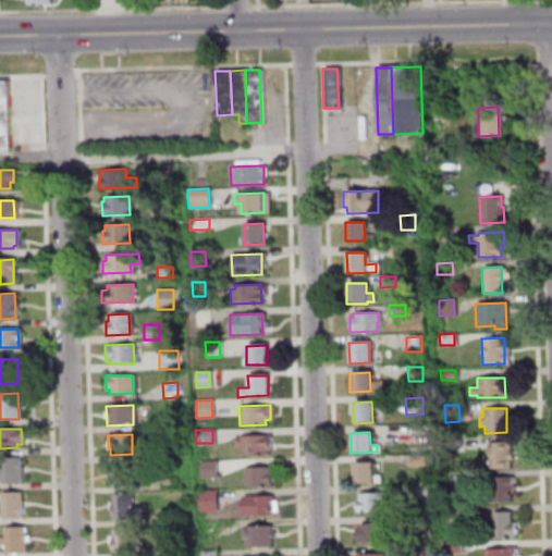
[(238,436),(268,435),(268,448),(266,448),(267,454),(240,455),(238,446),(233,446),(233,437),(238,437),(238,436)]
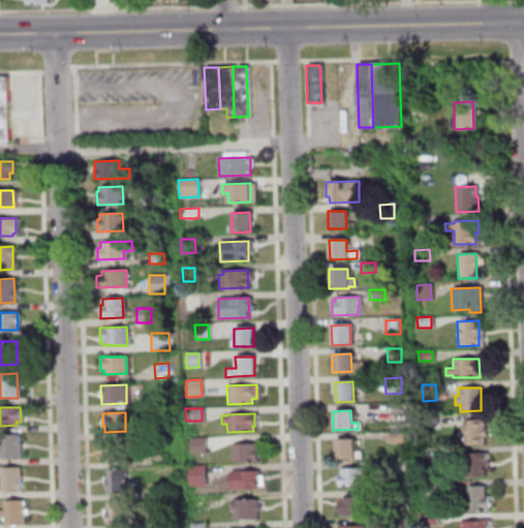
[(462,421),(479,421),(480,444),(462,444),(462,421)]
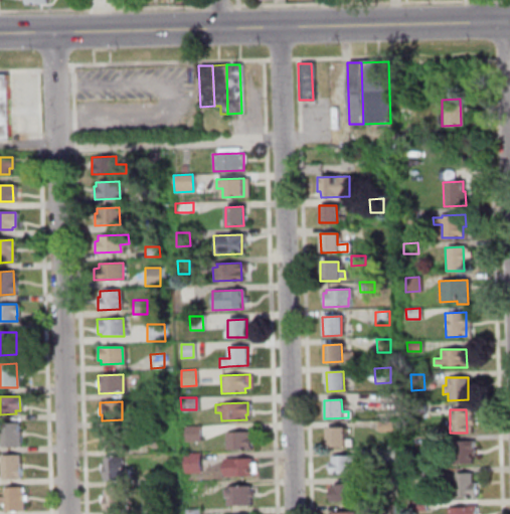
[(152,414),(167,413),(168,424),(152,425),(152,414)]
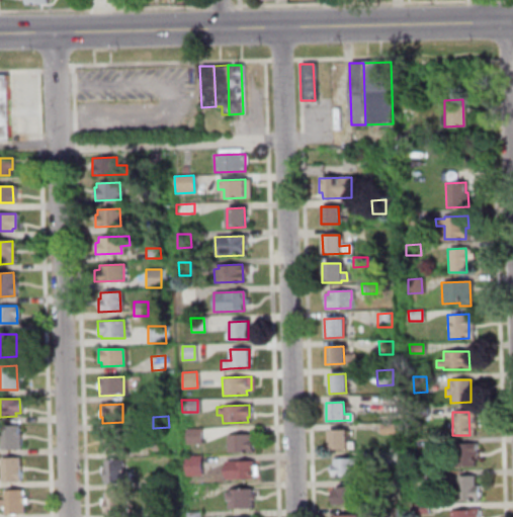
[(0,426),(17,425),(17,434),(19,434),(19,448),(0,449),(0,426)]
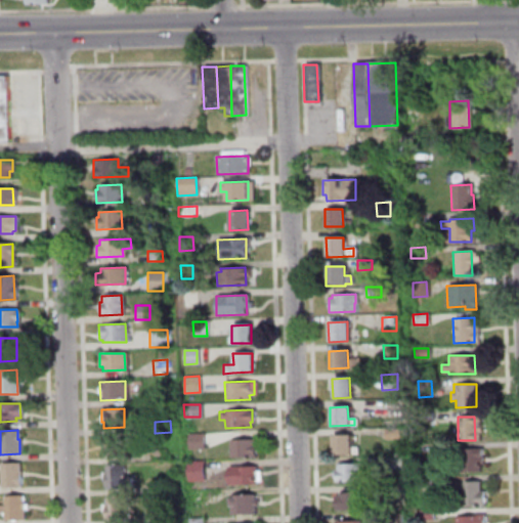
[(187,449),(186,435),(202,434),(202,448),(187,449)]
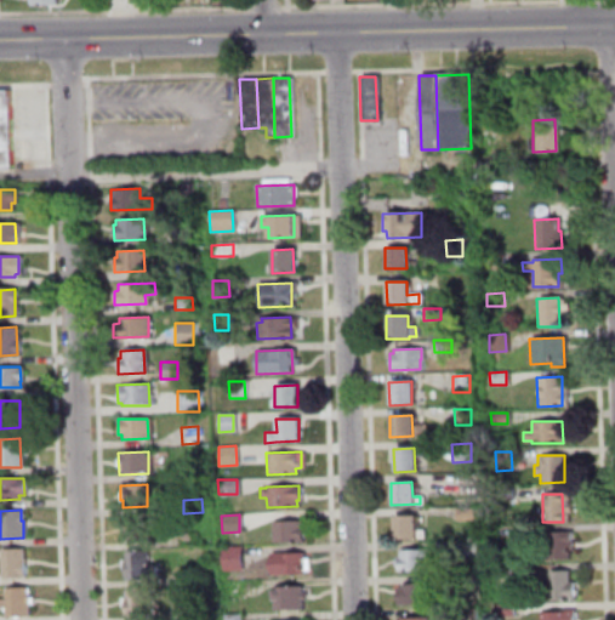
[(393,539),(392,516),(414,516),(415,538),(393,539)]
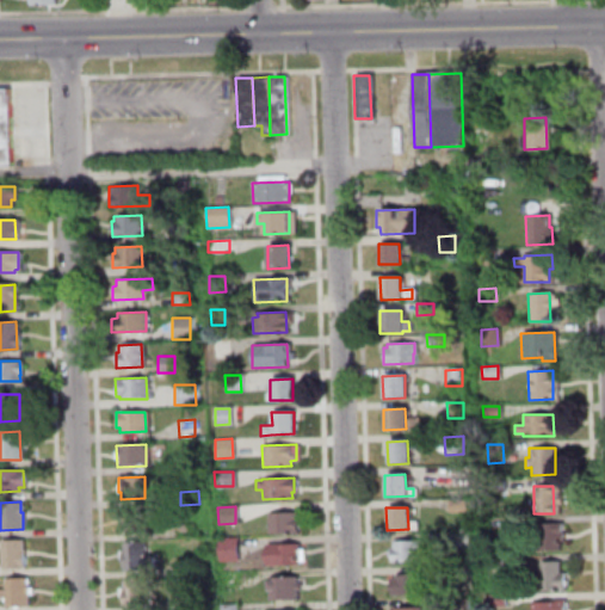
[(118,509),(142,509),(143,533),(119,533),(118,509)]
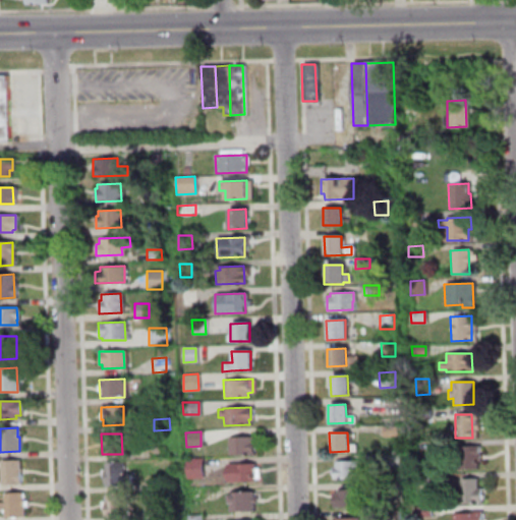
[(228,438),(251,437),(252,454),(228,455),(228,438)]
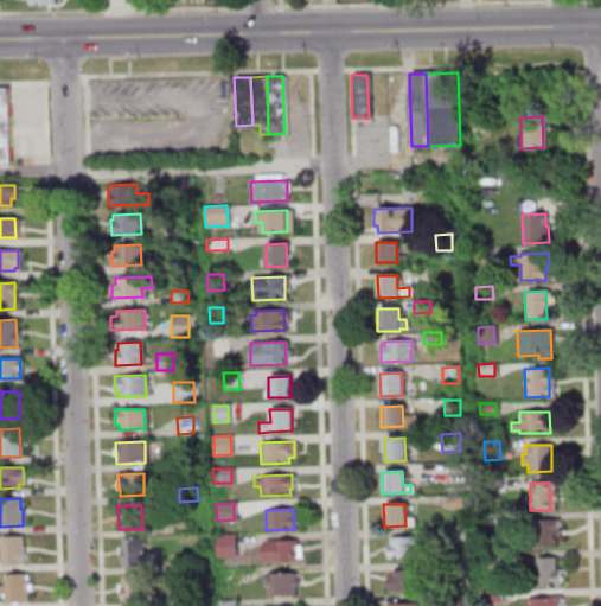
[(531,521),(555,520),(556,536),(552,536),(552,544),(532,546),(531,521)]
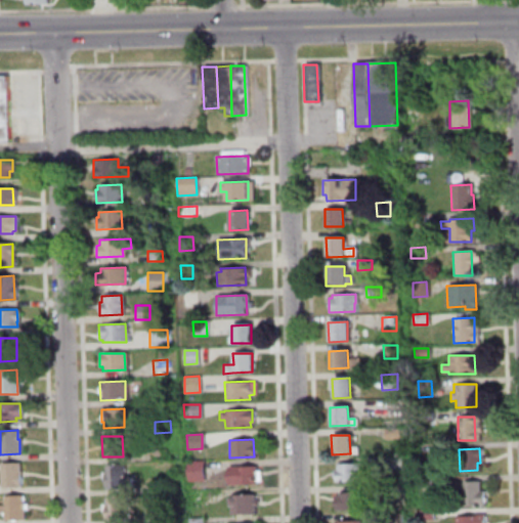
[(147,450),(163,449),(164,459),(147,460),(147,450)]
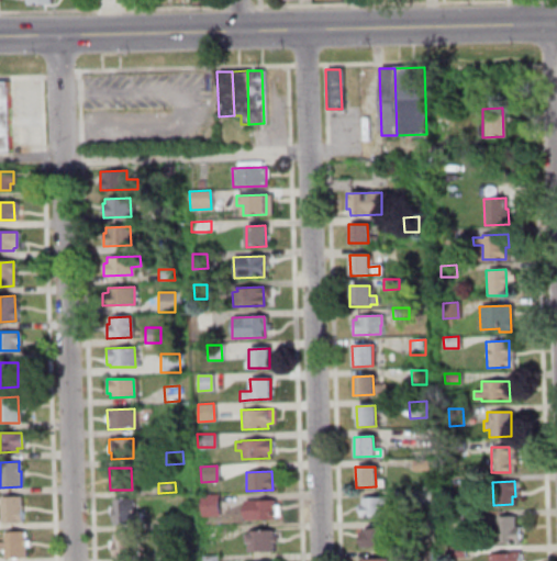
[(218,494),(218,516),(200,516),(200,495),(218,494)]
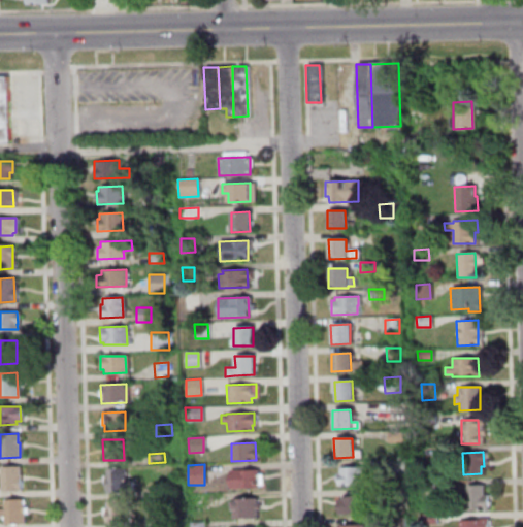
[(20,490),(0,491),(0,467),(19,466),(19,475),(20,490)]
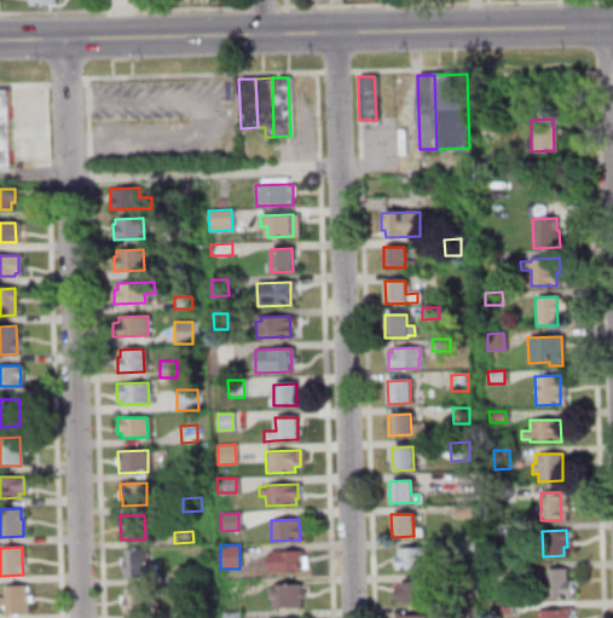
[(395,570),(395,549),(426,548),(427,569),(395,570)]
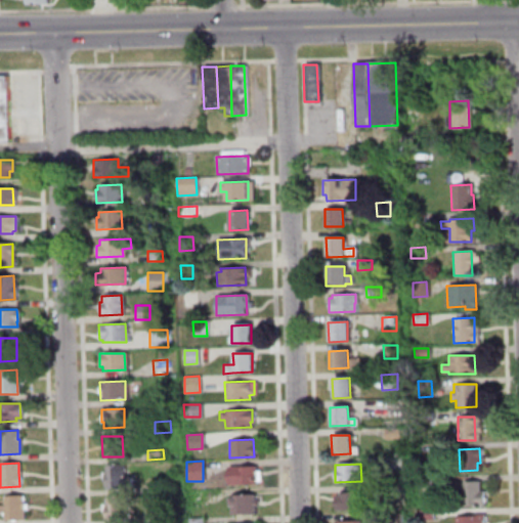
[(129,476),(130,487),(103,488),(103,466),(122,465),(122,476),(129,476)]
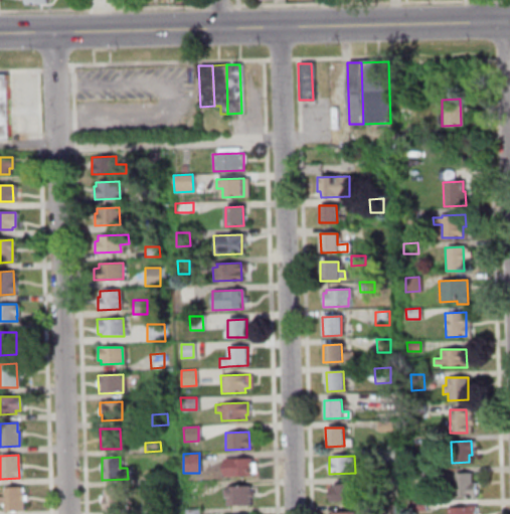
[(249,458),(250,476),(223,476),(223,459),(249,458)]
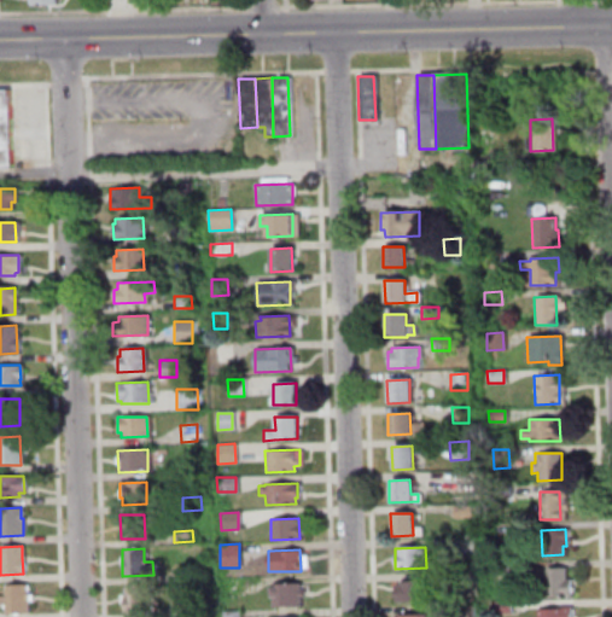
[(490,574),(490,563),(507,563),(507,574),(490,574)]
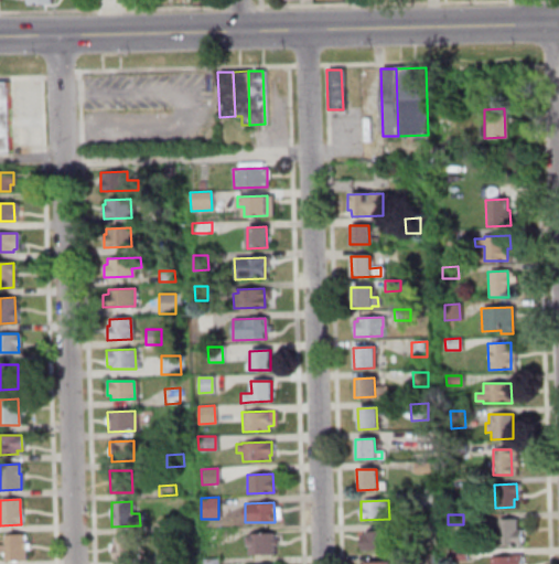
[(518,530),(519,545),(497,545),(496,520),(514,519),(514,530),(518,530)]
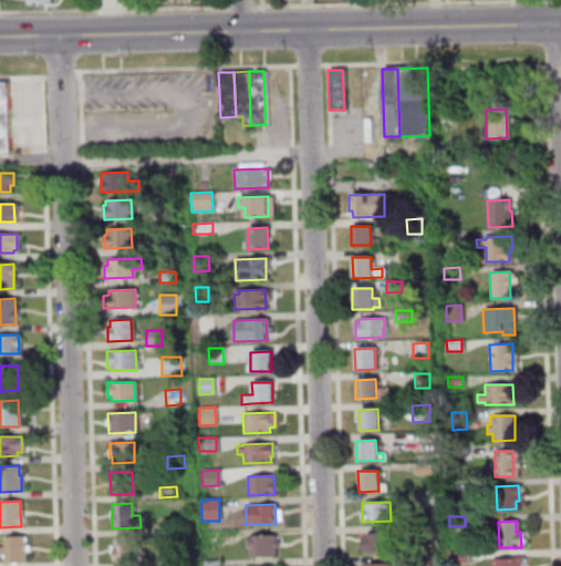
[(177,533),(162,534),(160,523),(177,522),(177,533)]
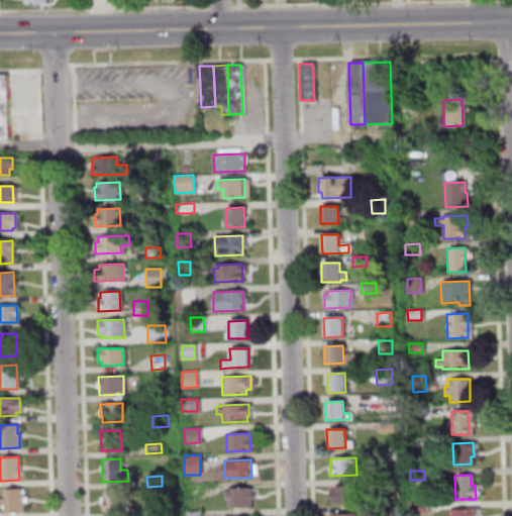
[(354,503),(328,504),(328,489),(332,489),(332,487),(354,486),(354,503)]
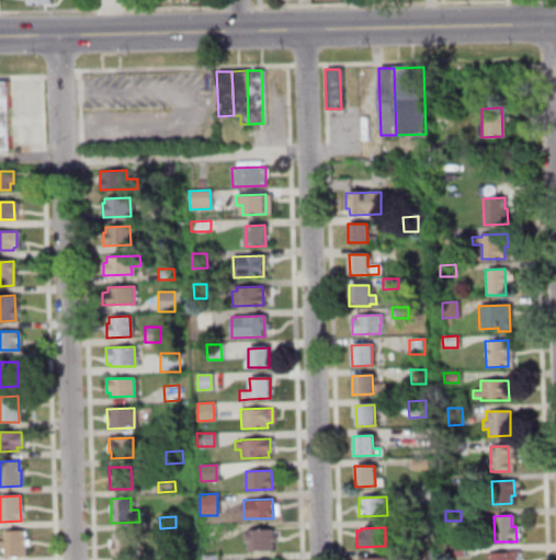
[(3,557),(3,548),(0,548),(0,541),(3,541),(3,532),(22,530),(23,539),(24,539),(24,556),(3,557)]
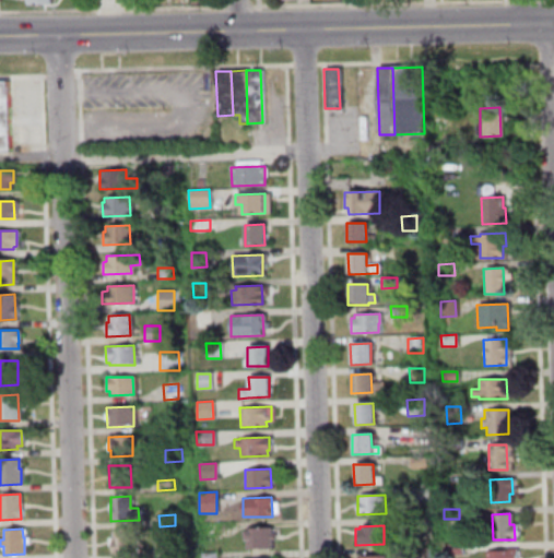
[(246,548),(246,529),(270,529),(270,534),(274,534),(274,538),(271,538),(271,548),(246,548)]
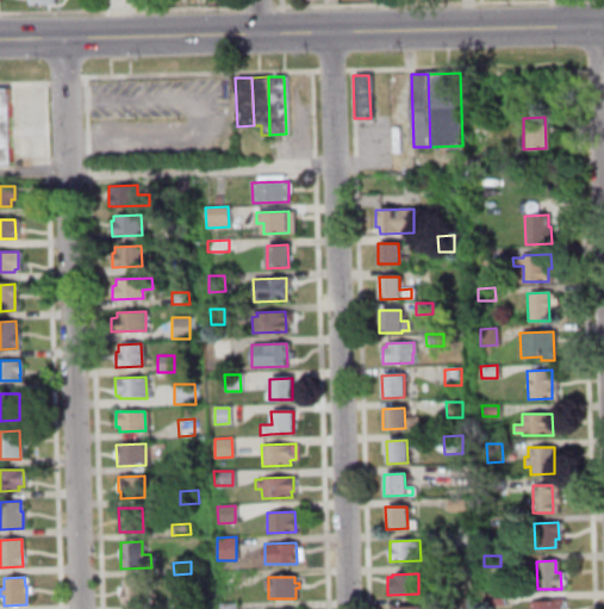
[(120,579),(147,578),(148,606),(122,607),(120,579)]
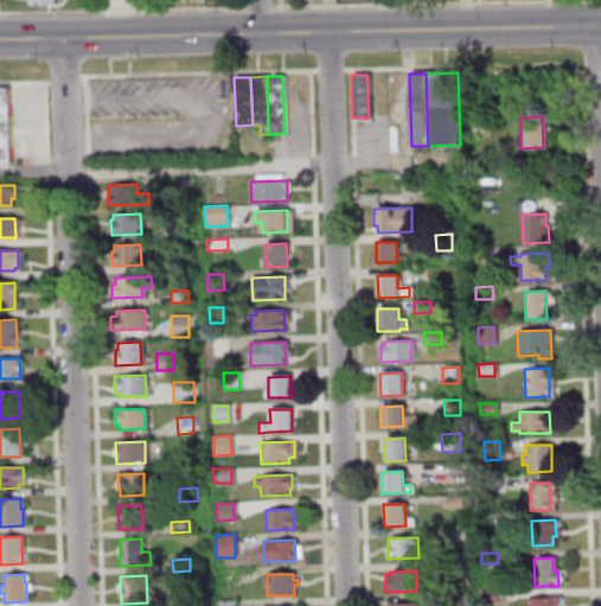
[(174,605),(173,591),(192,589),(193,604),(174,605)]
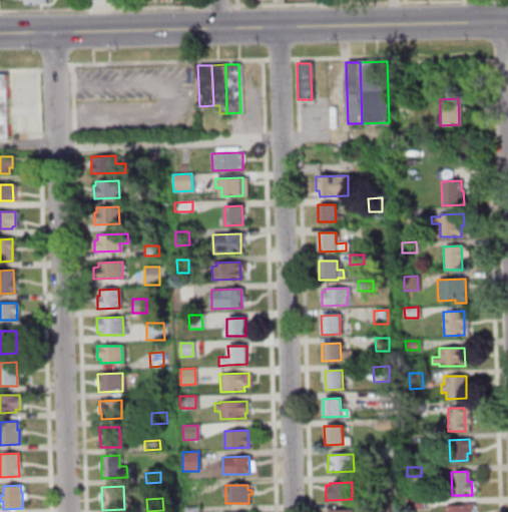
[(422,508),(408,509),(408,499),(422,499),(422,508)]
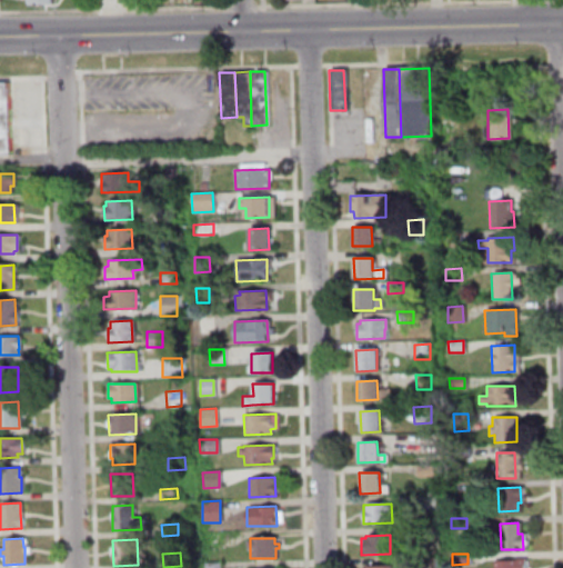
[(523,567),(523,557),(491,557),(490,567),(523,567)]
